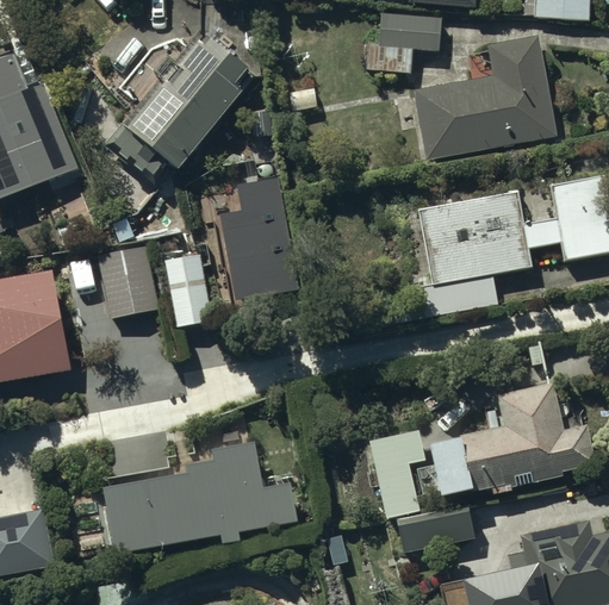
[(589,20),(589,0),(524,0),(524,13),(533,14),(532,18),(589,20)]
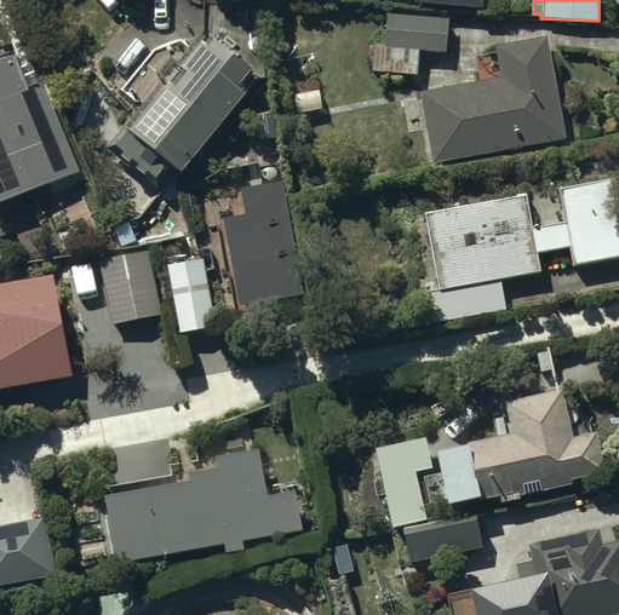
[(446,52),(447,17),(388,12),(385,42),(376,41),(373,75),(418,78),(419,51),(446,52)]
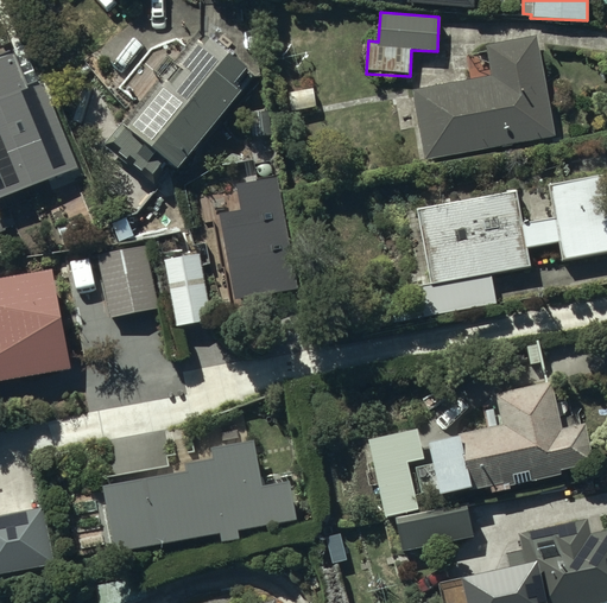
[(177,162),(228,100),(233,103),(251,82),(239,73),(248,59),(210,29),(203,38),(196,32),(176,57),(166,50),(151,69),(159,76),(122,121),(124,122),(107,144),(150,178),(170,156),(177,162)]
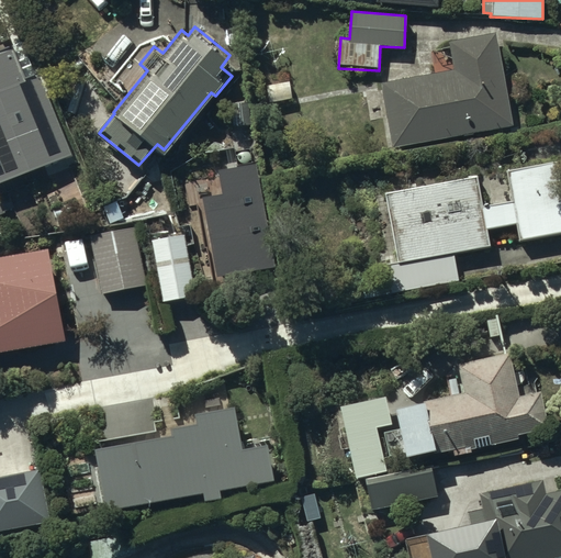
[(512,124),(495,32),(449,40),(455,70),(382,82),(393,145),(512,124)]
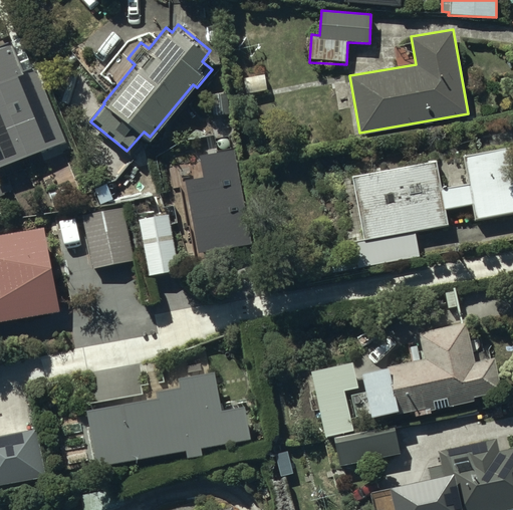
[(0,167),(66,143),(38,66),(33,69),(20,35),(0,43),(0,167)]
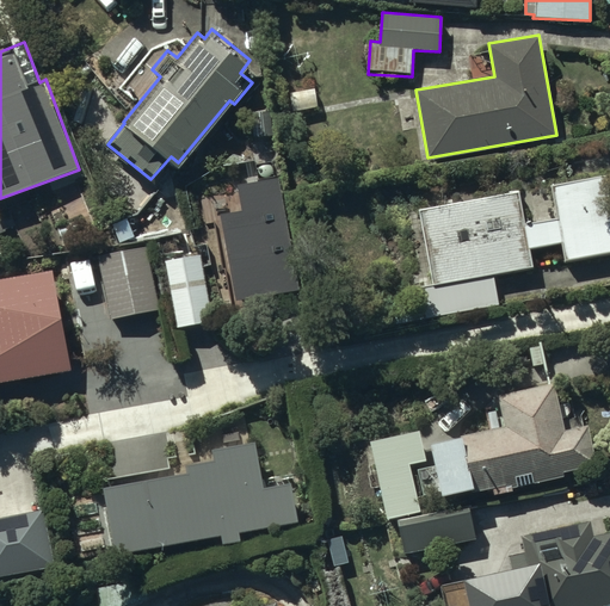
[(519,191),(418,209),(432,285),(420,288),(426,317),(499,304),(493,274),(531,267),(529,249),(561,243),(565,260),(609,252),(609,181),(609,174),(550,185),(556,217),(525,222),(519,191)]
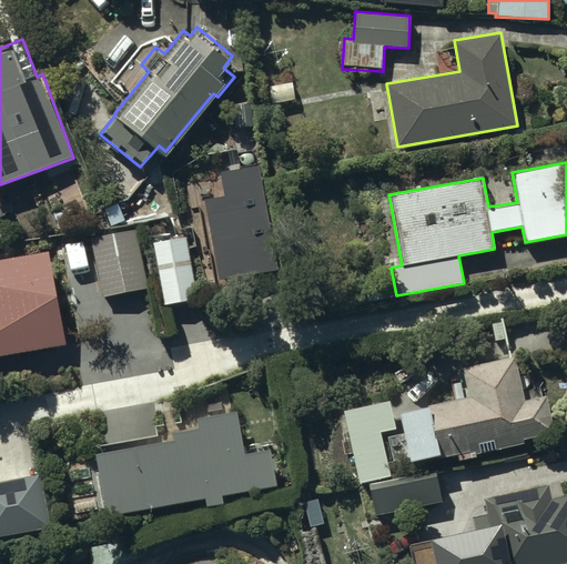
[(257,163),(218,170),(223,197),(201,200),(216,280),(277,269),(257,163)]
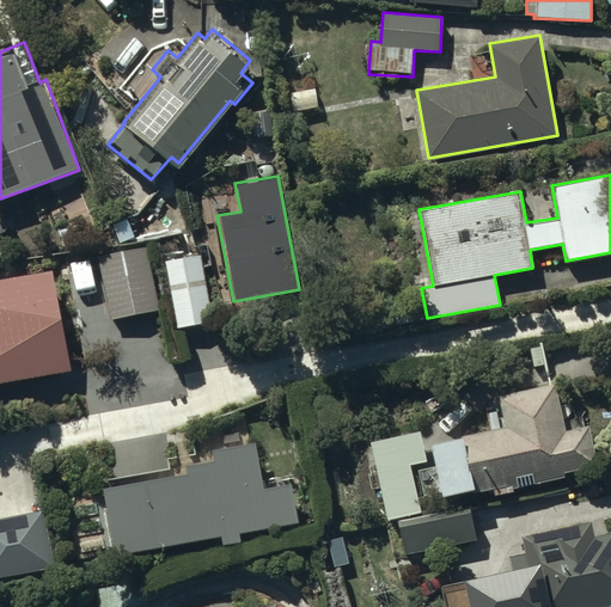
[(146,246),(98,256),(110,320),(159,311),(146,246)]
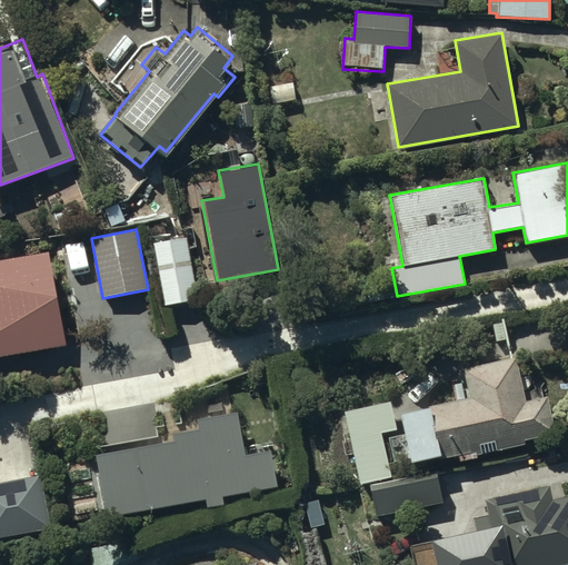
[(187,235),(153,241),(165,303),(198,297),(187,235)]
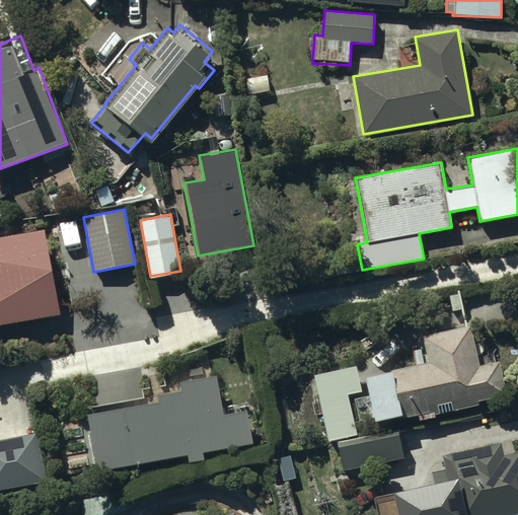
[(0,322),(62,314),(49,223),(0,230),(0,349),(0,322)]
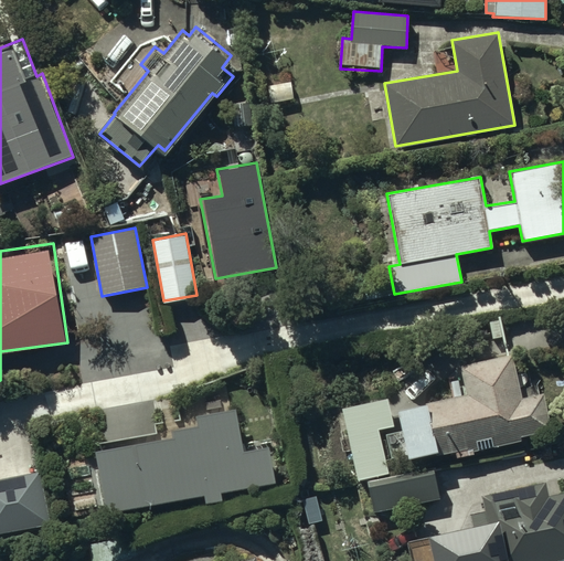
[(427,399),(397,405),(408,457),(436,452),(437,454),(468,447),(469,453),(521,442),(520,436),(552,430),(544,393),(522,398),(512,355),(460,367),(467,394),(428,403),(427,399)]
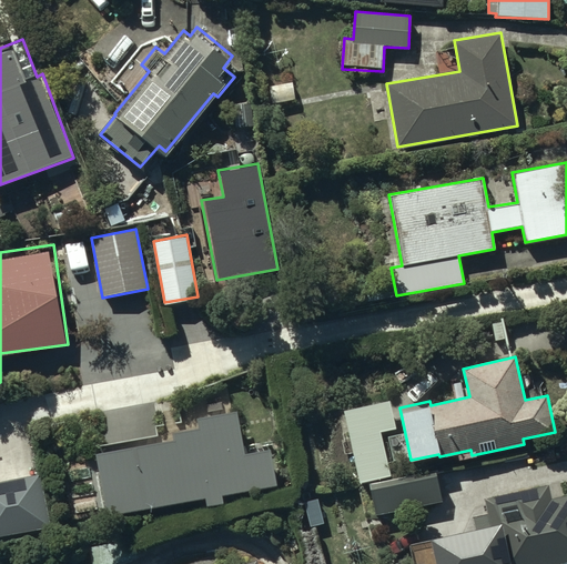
[(104,510),(249,487),(233,389),(192,395),(196,420),(170,424),(172,437),(94,450),(104,510)]
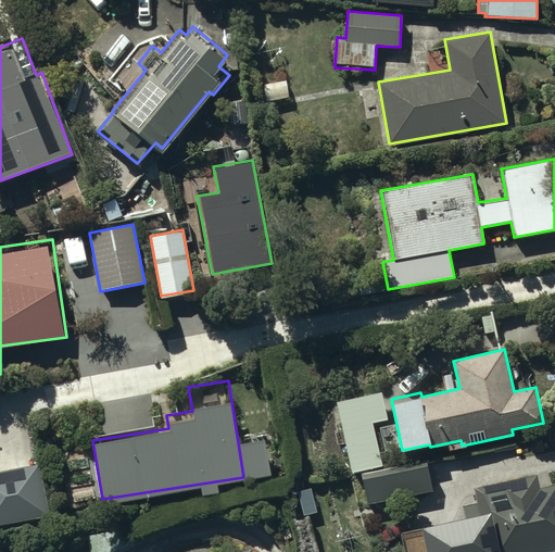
[(387,415),(381,391),(337,401),(352,472),(381,466),(373,422),(386,419),(385,415),(387,415)]
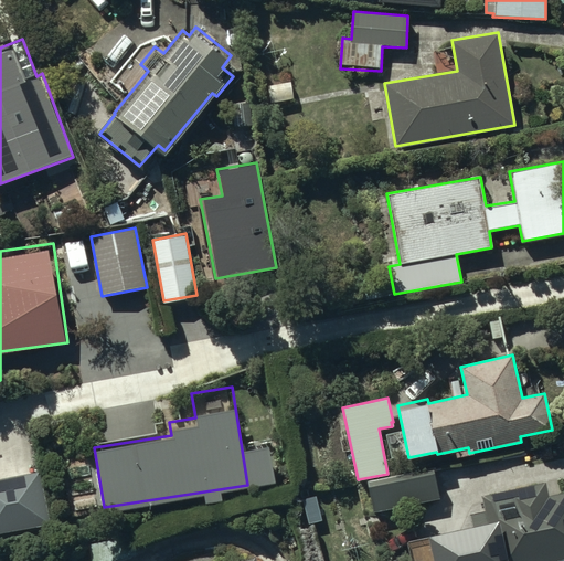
[(434,467),(368,479),(373,511),(439,498),(434,467)]
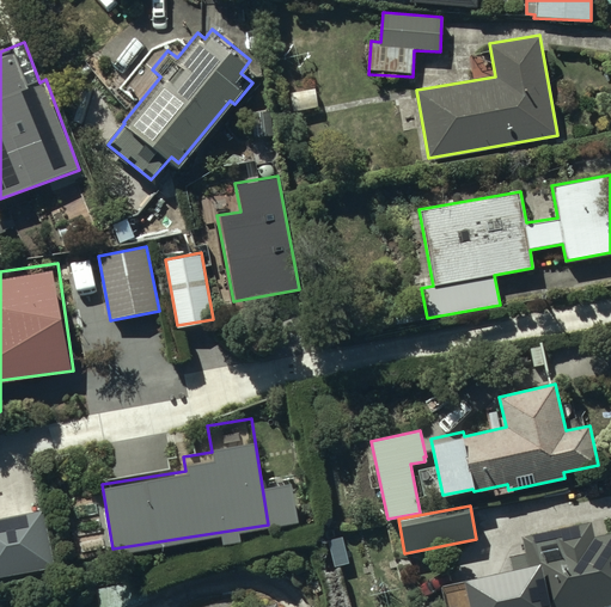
[(0,574),(56,565),(48,512),(0,517),(0,574)]
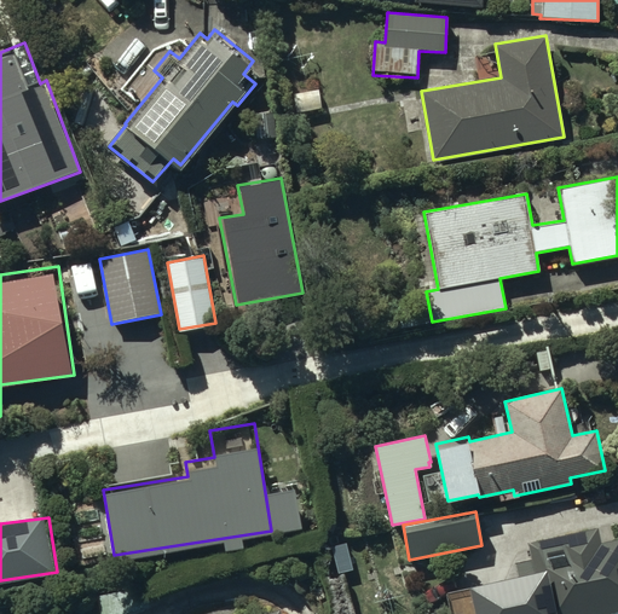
[(617,539),(600,543),(598,528),(529,542),(532,559),(513,562),(515,571),(471,579),(477,613),(617,613),(617,539)]
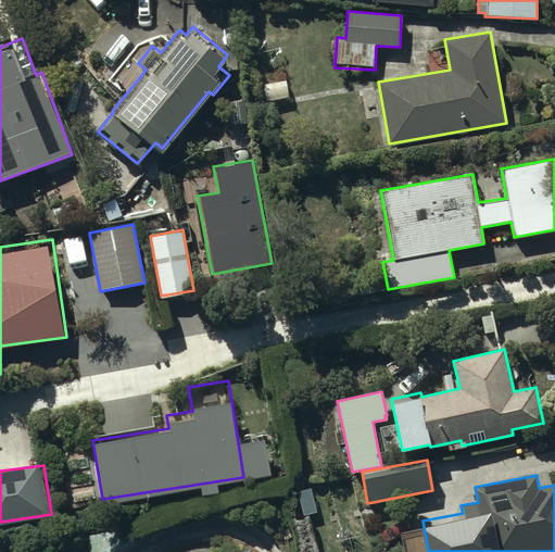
All buildings are outlined.
